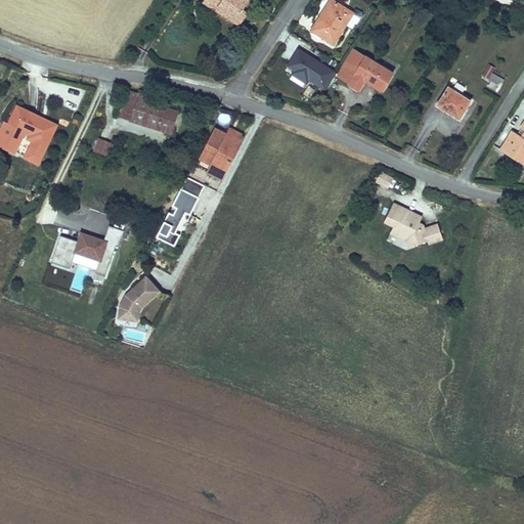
[(201,0),(200,2),(214,11),(216,8),(232,18),(244,2),(239,0),(201,0)]
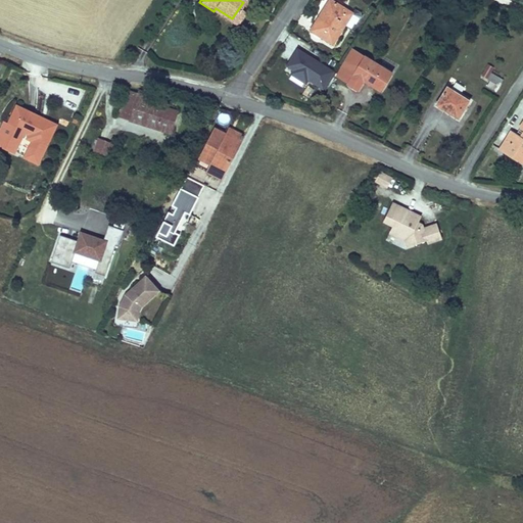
[(334,0),(332,0),(313,30),(333,43),(353,13),(334,0)]
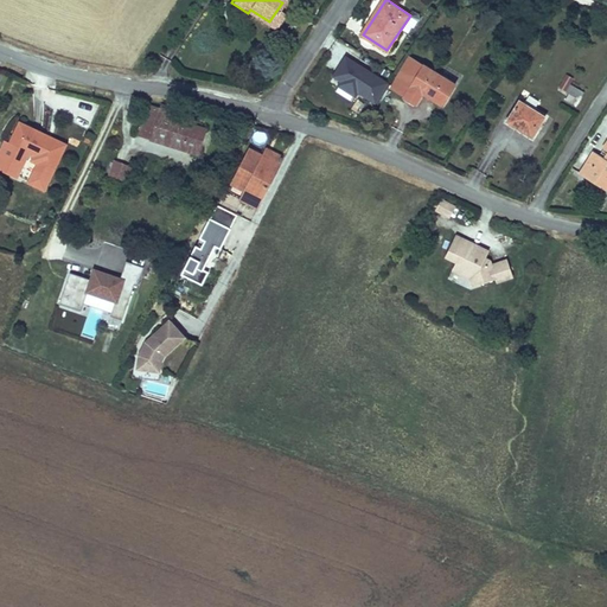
[(229,6),(246,17),(248,13),(231,2),(229,6)]
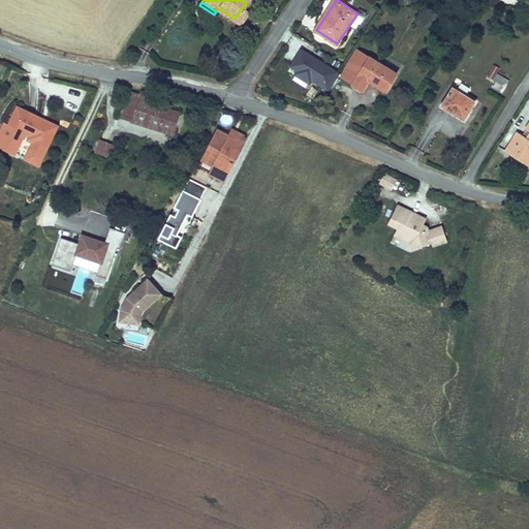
[(218,8),(216,11),(214,14),(237,29),(246,13),(241,10),(235,19),(218,8)]
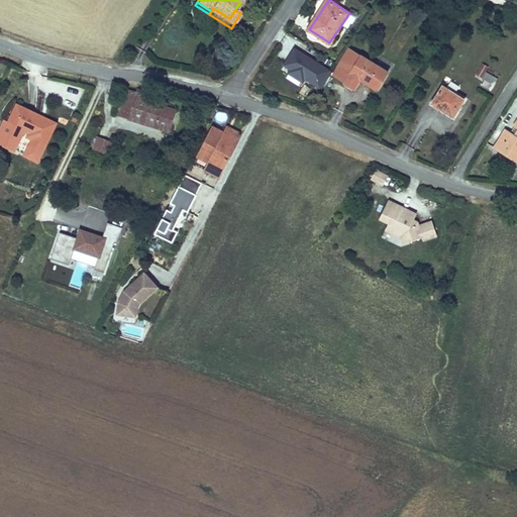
[(329,66),(315,58),(315,60),(301,52),(302,49),(294,45),(284,62),(291,66),(290,68),(304,77),(305,75),(320,83),(329,66)]
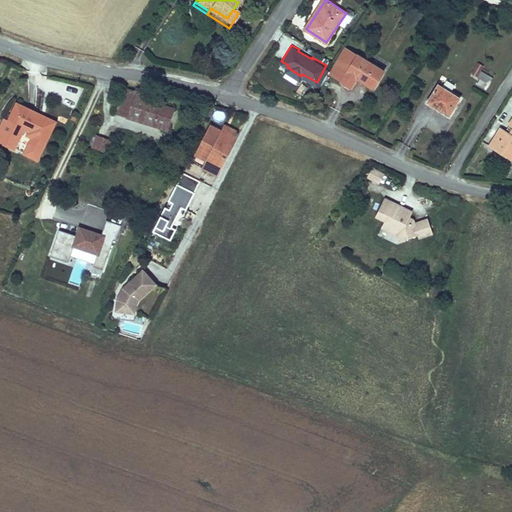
[(369,65),(344,48),(328,74),(349,88),(355,80),(370,90),(382,73),(369,65)]
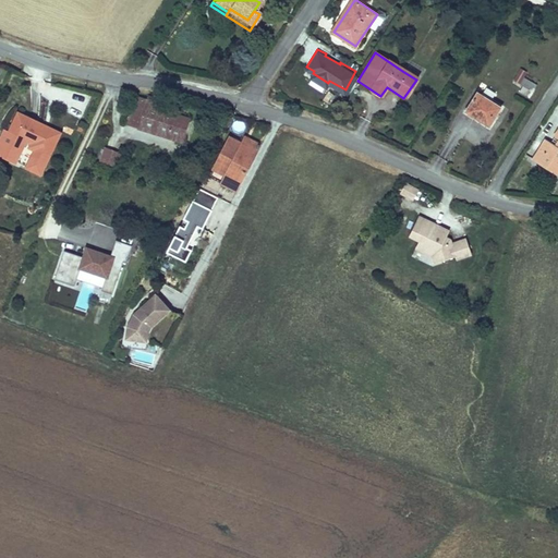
[(340,62),(326,53),(325,56),(340,64),(340,62)]
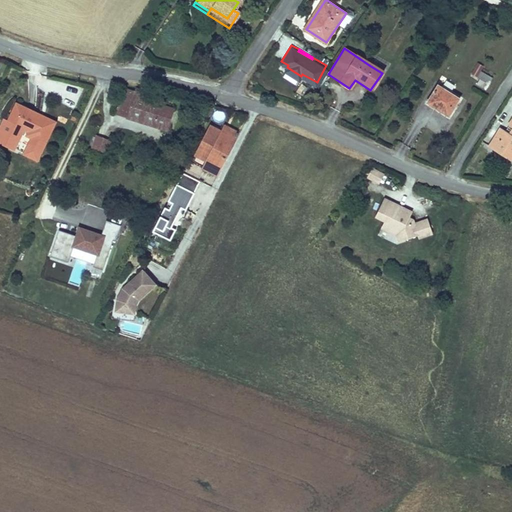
[(376,54),(369,65),(382,73),(388,62),(376,54)]
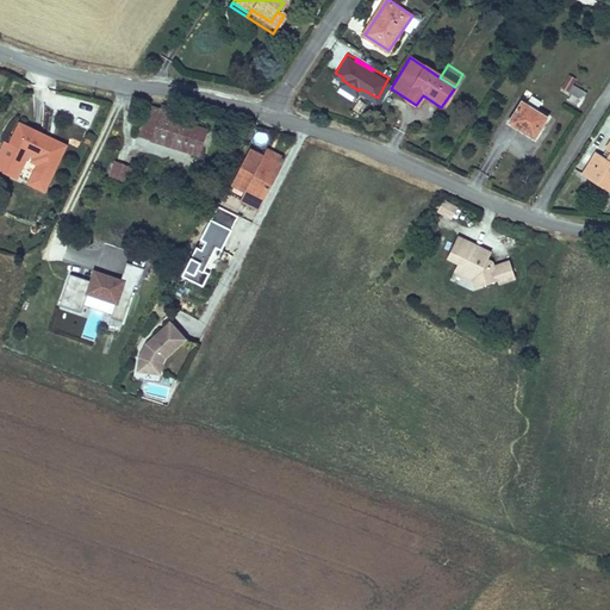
[(380,100),(392,80),(388,78),(378,98),(380,100)]
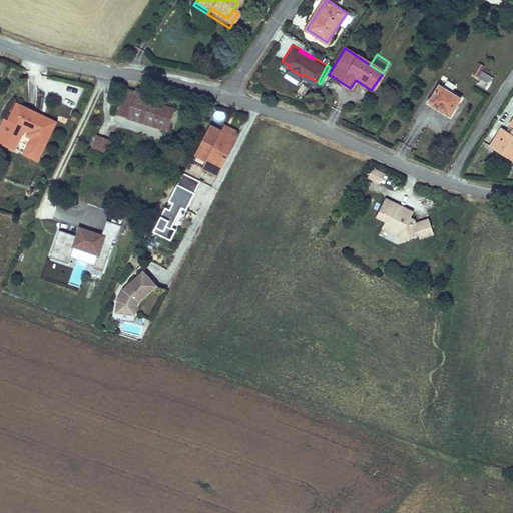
[(302,76),(288,67),(286,70),(301,78),(302,76)]
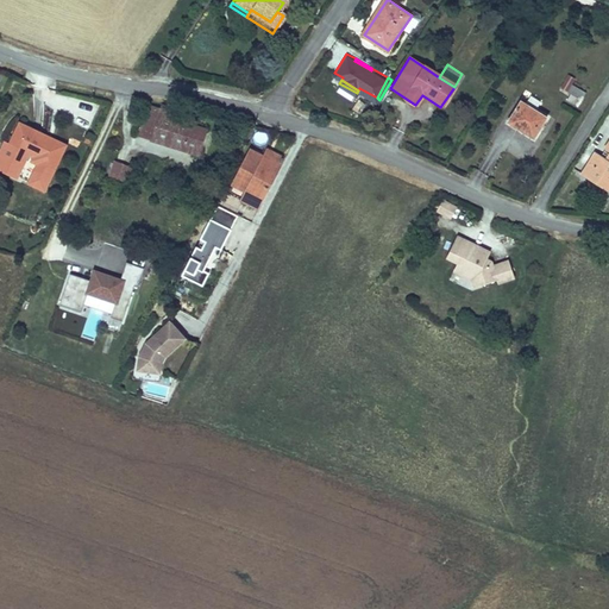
[(572,82),(569,89),(583,99),(586,92),(572,82)]
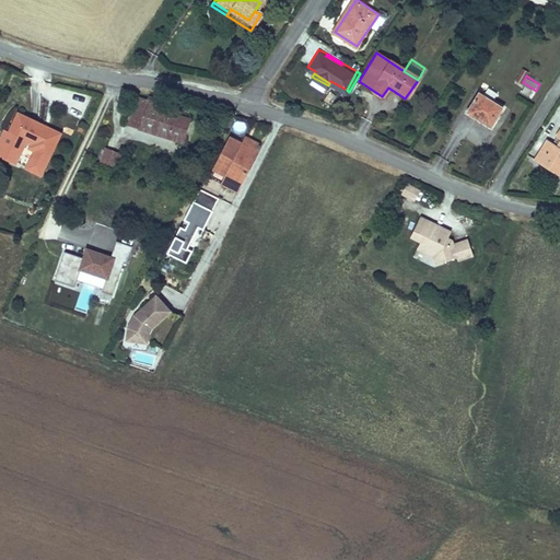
[(480,92),(467,112),(493,128),(506,108),(480,92)]
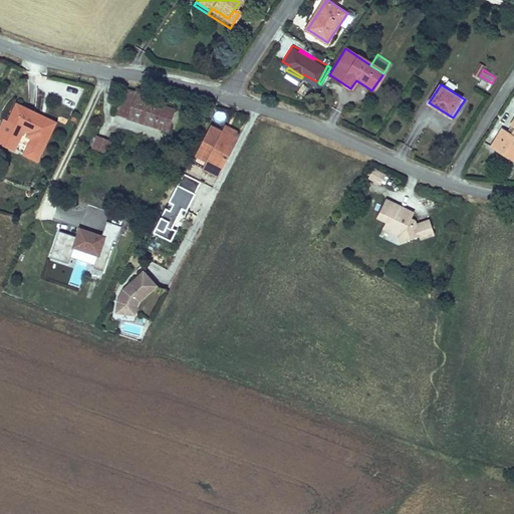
[(124,94),(117,112),(167,132),(174,115),(160,110),(164,98),(140,89),(139,93),(120,86),(118,91),(124,94)]
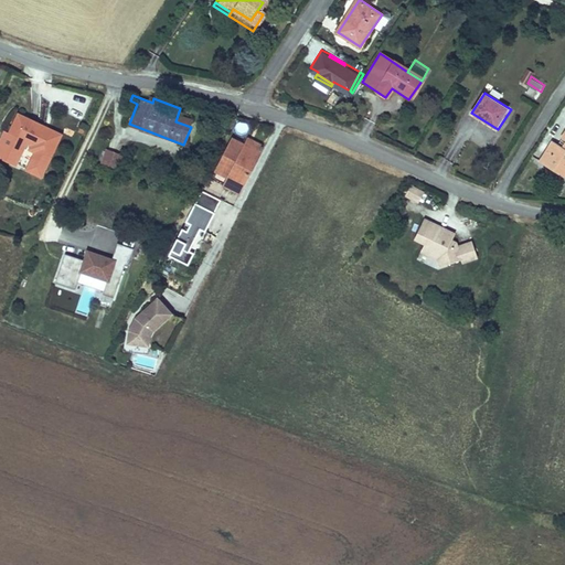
[(64,136),(23,114),(14,130),(36,142),(34,148),(53,158),(64,136)]
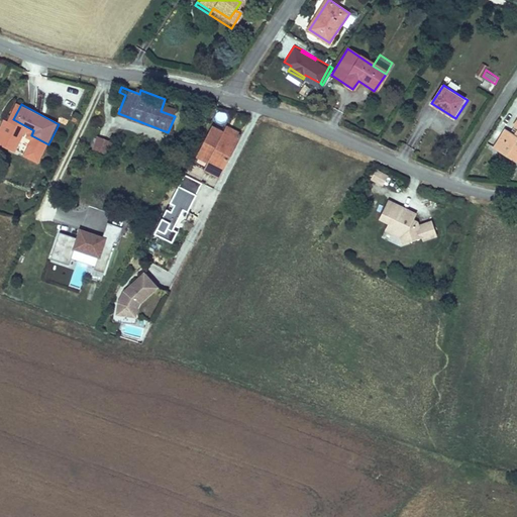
[(182,119),(175,116),(168,132),(176,135),(182,119)]
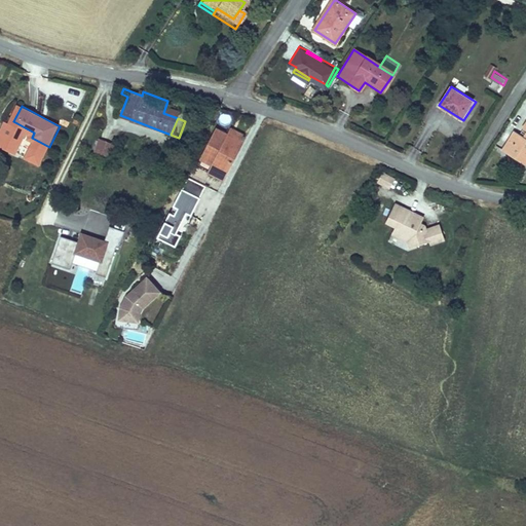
[(512,133),(499,151),(524,167),(525,163),(525,126),(523,130),(525,132),(525,134),(522,140),(519,137),(512,133)]
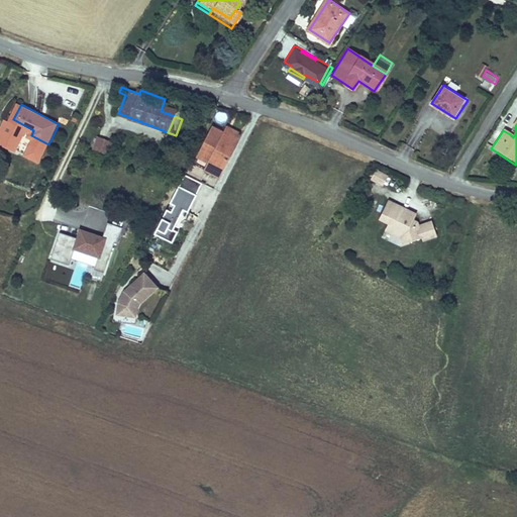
[(225,133),(211,126),(193,165),(219,177),(232,149),(220,142),(225,133)]
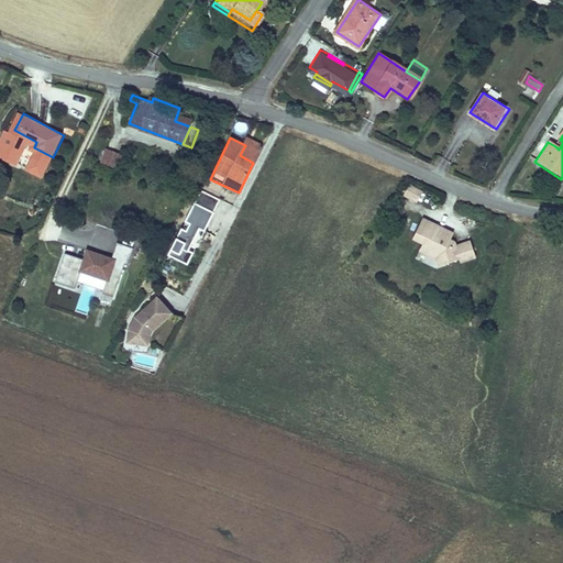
[(240,155),(253,163),(262,145),(249,139),(245,145),(240,155)]
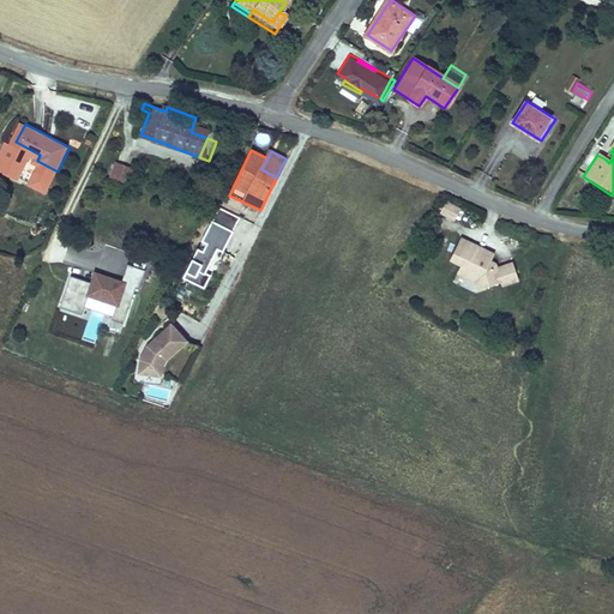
[(136,169),(119,162),(113,175),(130,184),(136,169)]
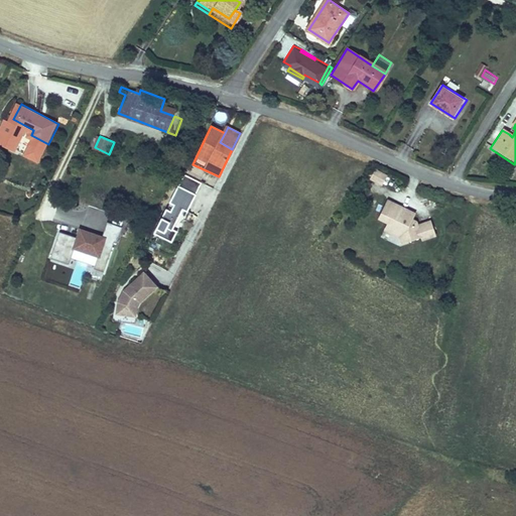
[(393,178),(375,169),(371,177),(389,186),(393,178)]
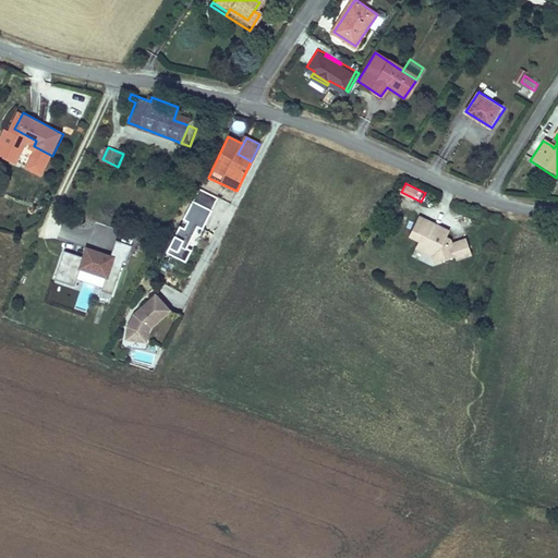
[(187,245),(198,223),(203,226),(213,208),(194,198),(185,216),(190,218),(185,227),(181,225),(168,250),(186,259),(192,247),(187,245)]
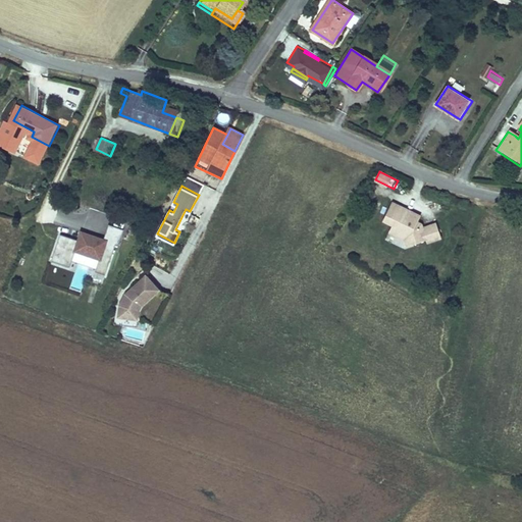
[(392,201),(382,219),(390,223),(389,225),(408,235),(413,246),(426,240),(427,243),(441,237),(435,222),(423,227),(421,223),(416,220),(419,215),(392,201)]
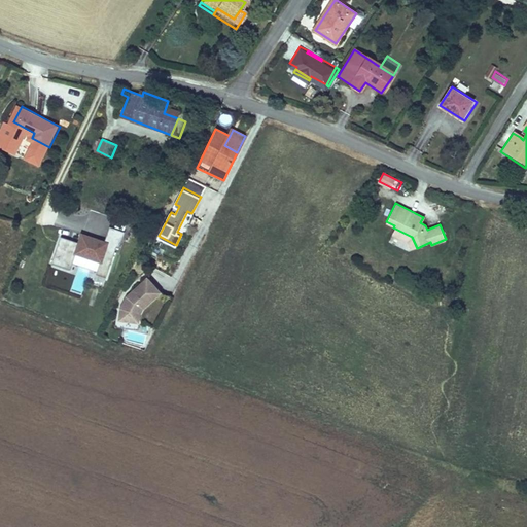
[(106,276),(116,245),(119,246),(125,230),(109,224),(104,240),(97,238),(96,240),(92,239),(93,237),(82,233),(79,241),(61,235),(51,261),(71,268),(76,251),(101,259),(96,272),(106,276)]
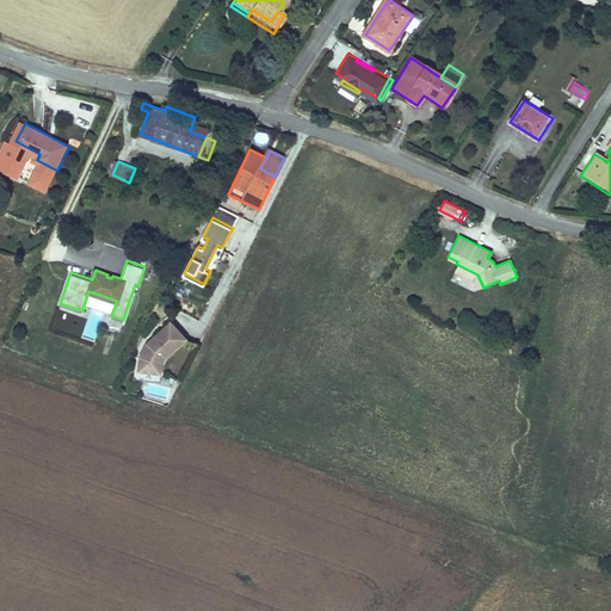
[(477,275),(456,264),(452,270),(473,281),(477,291),(483,288),(477,275)]
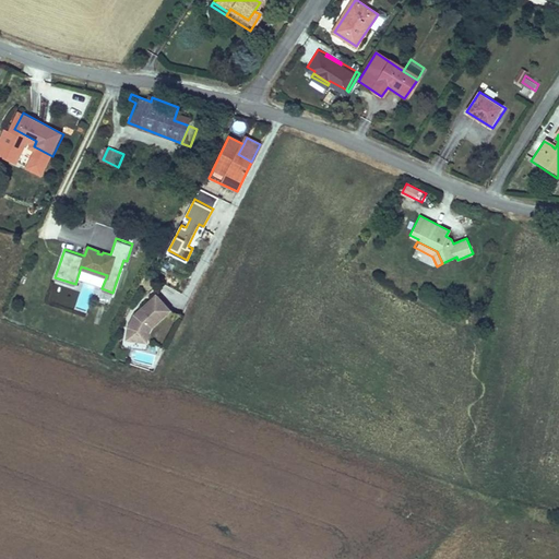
[(195,270),(203,274),(216,249),(207,246),(195,270)]
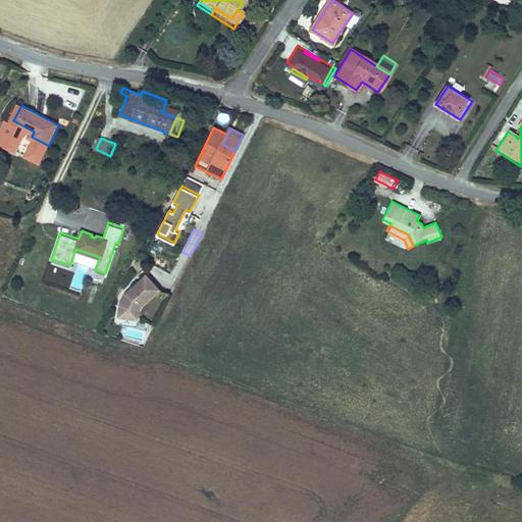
[(142,304),(160,289),(147,274),(131,289),(132,290),(128,293),(126,293),(120,304),(119,316),(139,318),(140,312),(142,304)]
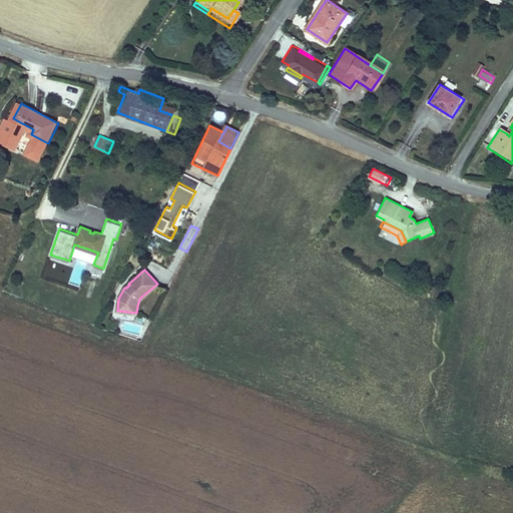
[(78,287),(82,275),(76,273),(72,285),(78,287)]
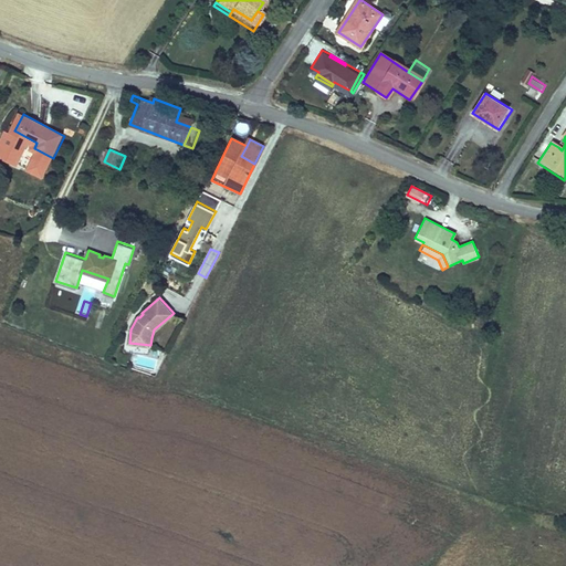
[(149,353),(150,345),(129,343),(130,329),(128,329),(126,350),(149,353)]
